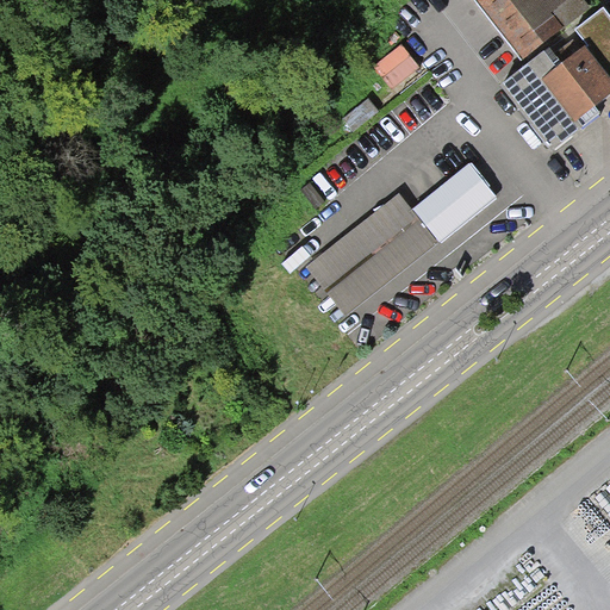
[(475,0),(490,18),(523,60),(590,8),(583,0),(475,0)]
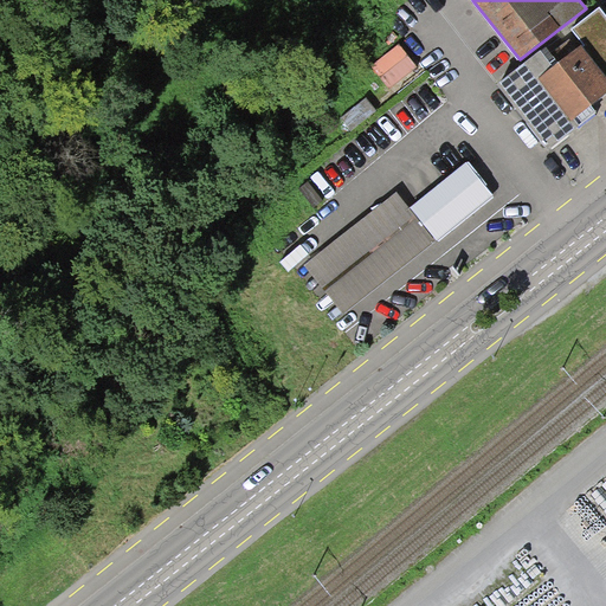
[(584,44),(605,72),(605,13),(600,6),(572,28),(584,44)]
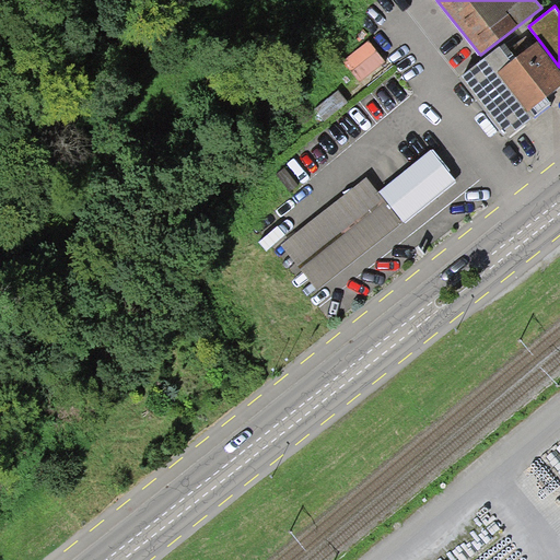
[(516,58),(506,45),(462,80),(509,139),(544,112),(552,105),(546,96),(559,85),(559,67),(539,41),(516,58)]
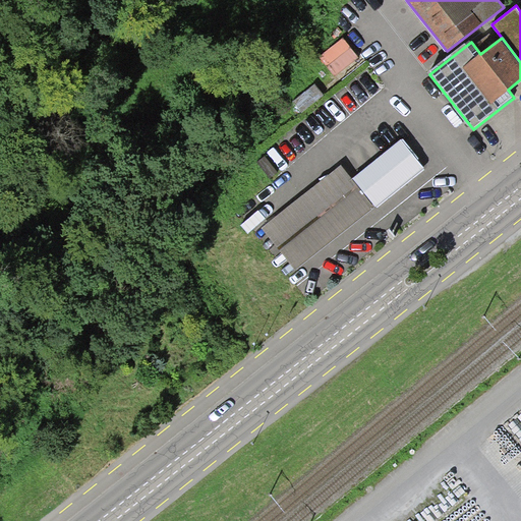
[(404,139),(355,177),(378,206),(425,168),(404,139)]
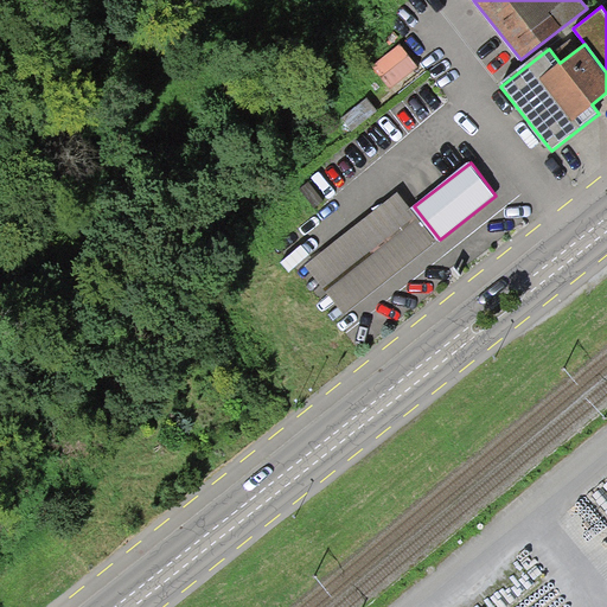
[(440,240),(414,206),(400,190),(304,266),(343,315),(440,240)]
